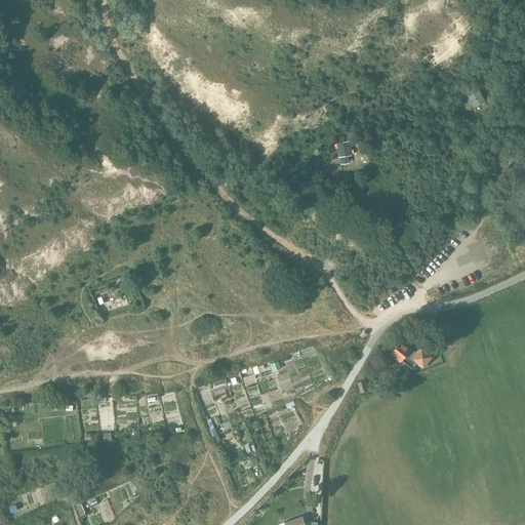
[(473,109),(485,102),(478,87),(465,94),(473,109)]
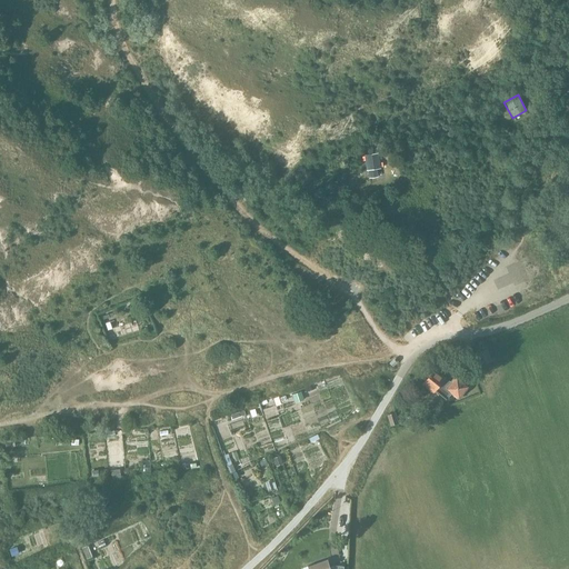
[(377,170),(380,169),(379,153),(365,156),(366,171),(368,170),(369,179),(378,178),(377,170)]
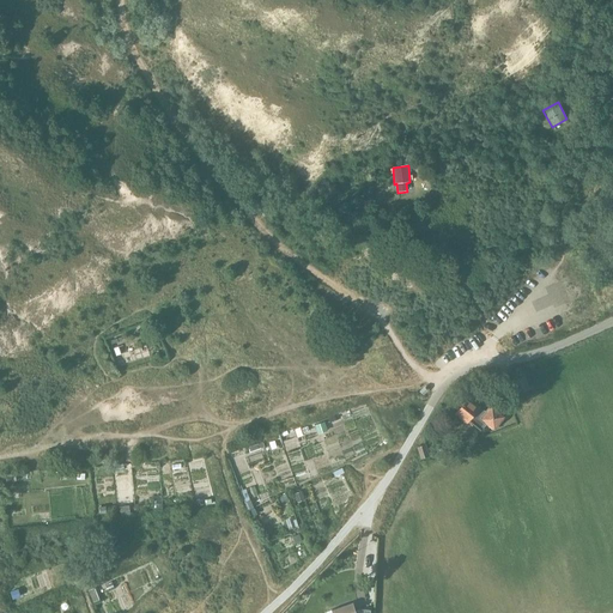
[(321,230),(310,240),(323,254),(334,243),(321,230)]
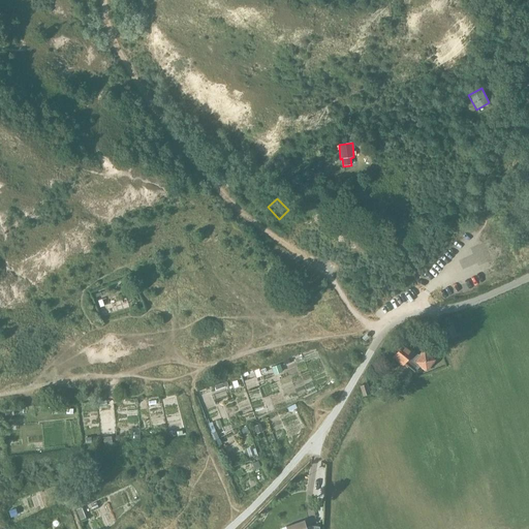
[(442,330),(446,340),(456,336),(452,325),(442,330)]
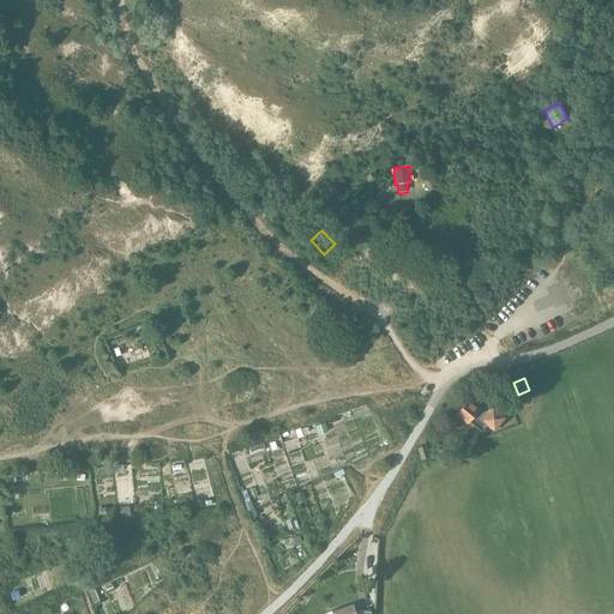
[(492,407),(485,414),(479,409),(479,408),(468,399),(455,415),(465,425),(468,422),(480,432),(486,425),(493,431),(504,417),(492,407)]
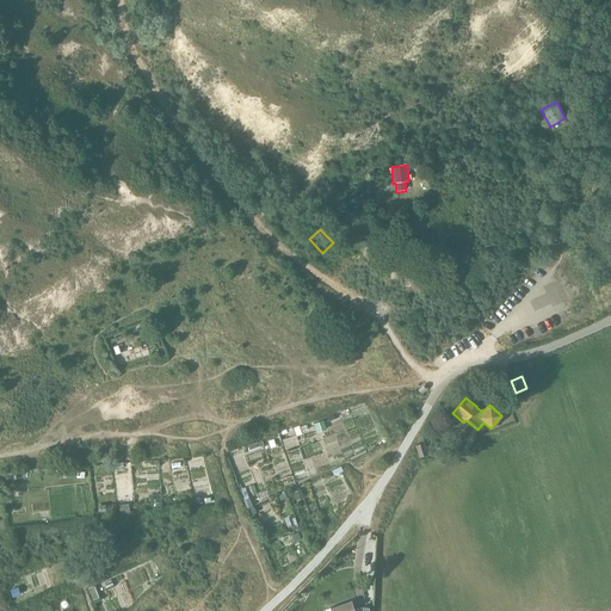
[(414,446),(419,458),(426,456),(423,444),(414,446)]
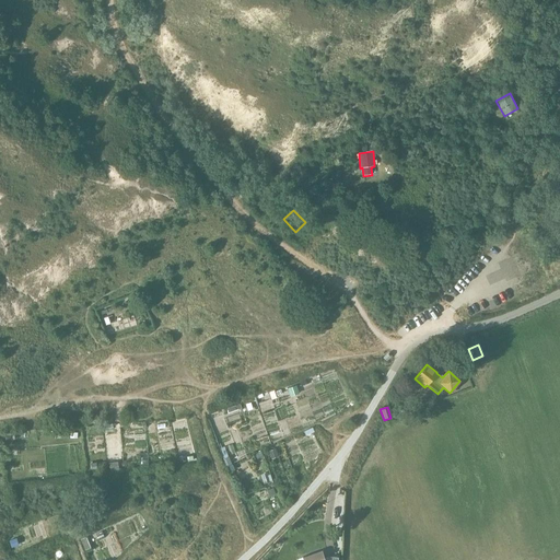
[(108,464),(109,471),(118,470),(117,463),(108,464)]
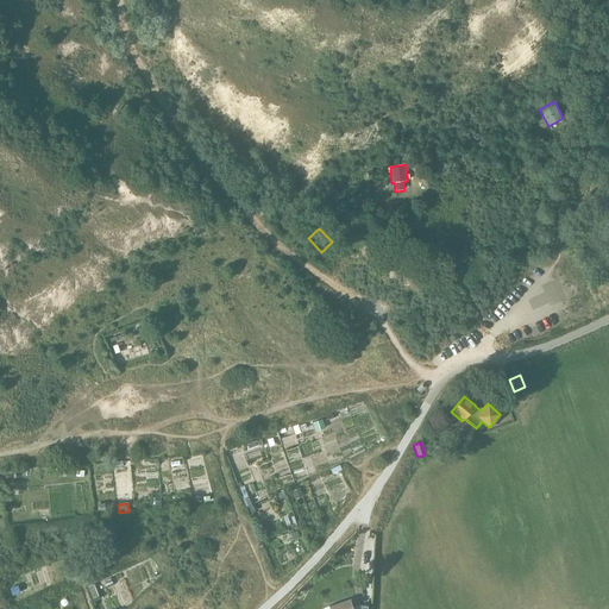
[(88,586),(92,598),(99,597),(95,585),(88,586)]
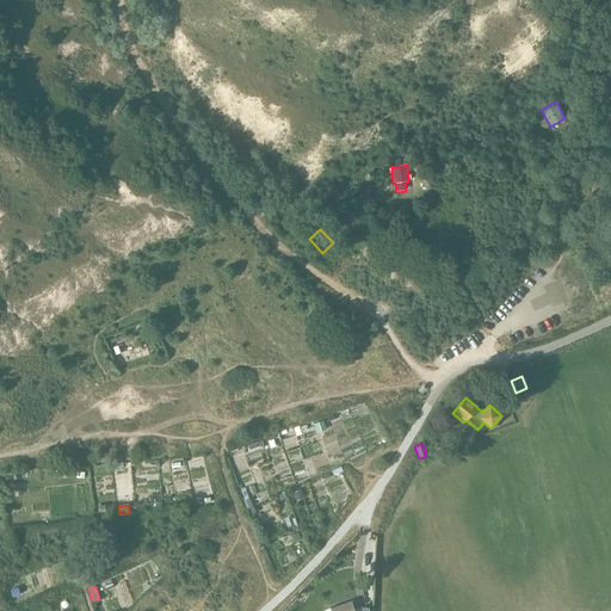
[(358,610),(355,599),(332,606),(333,610),(358,610)]
